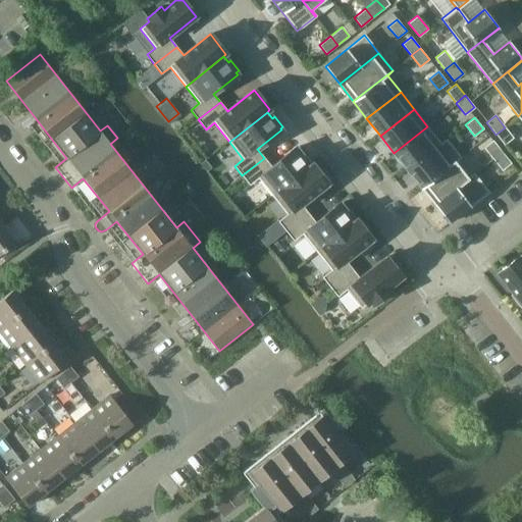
[(427,126),(394,153),(408,170),(447,139),(440,143),(427,126)]
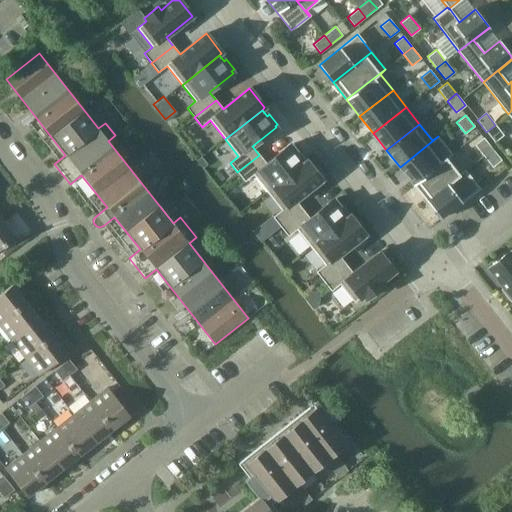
[(495,125),(486,132),(495,143),(504,136),(495,125)]
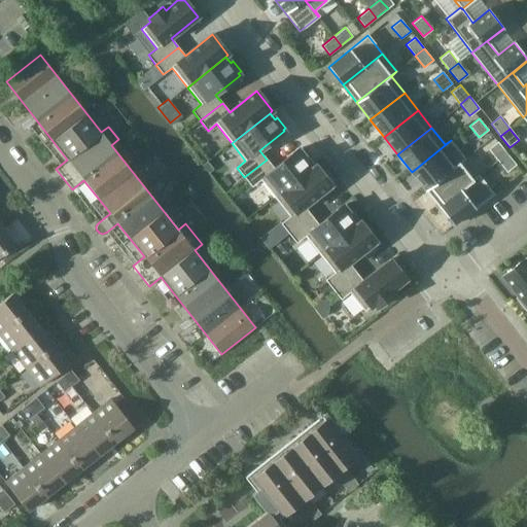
[(465,157),(451,140),(412,172),(425,189),(465,157)]
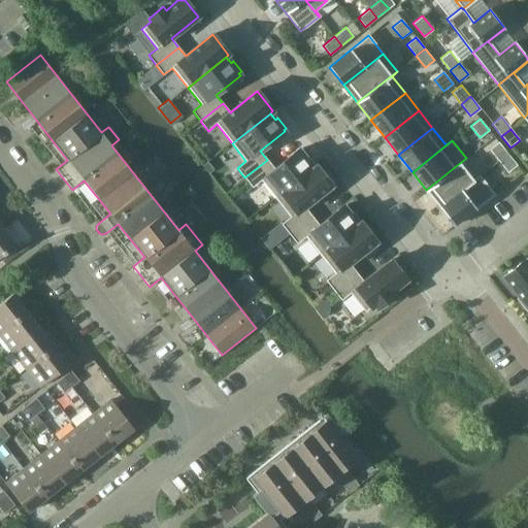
[(507,154),(499,142),(490,150),(498,161),(507,154)]
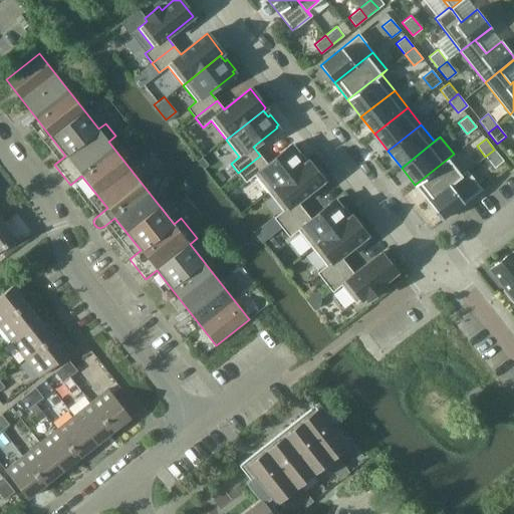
[(268,193),(305,163),(300,157),(302,156),(295,146),(292,148),(291,146),(267,165),(260,156),(238,173),(246,183),(254,176),(268,193)]
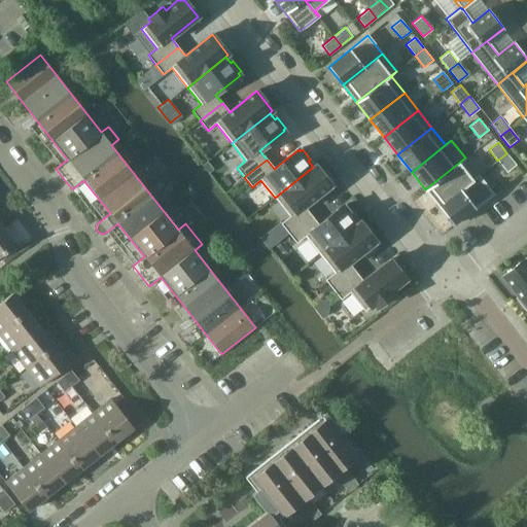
[(516,165),(506,153),(497,161),(506,172),(516,165)]
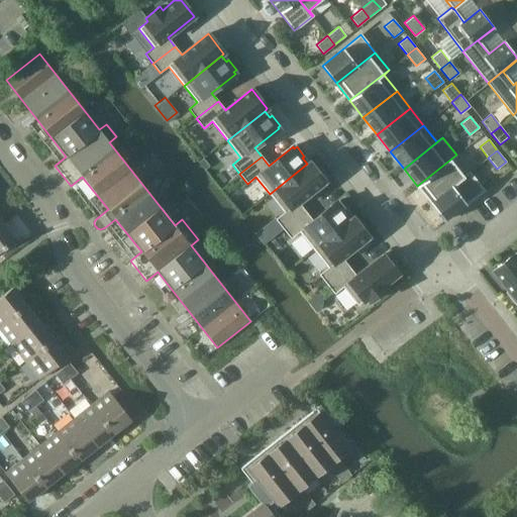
[(456,154),(417,186),(430,203),(470,172),(469,172),(463,176),(451,161),(456,156),(456,154)]
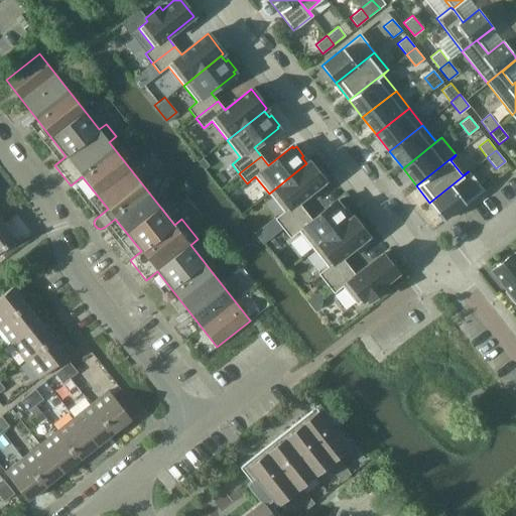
[(283,229),(304,212),(297,203),(325,181),(309,162),(306,164),(306,163),(269,194),(284,213),(275,219),(283,229)]
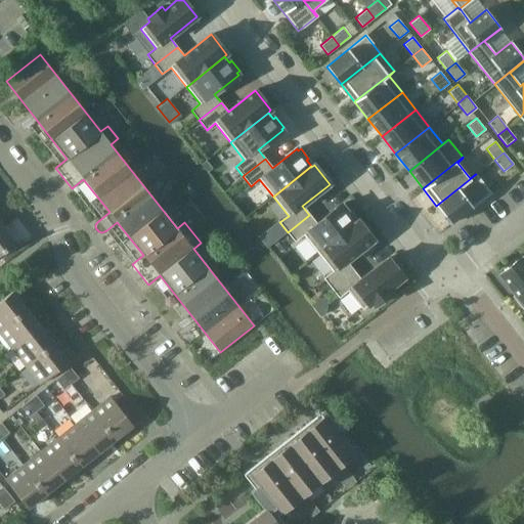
[(475,206),(490,192),(476,174),(436,206),(450,224),(475,206)]
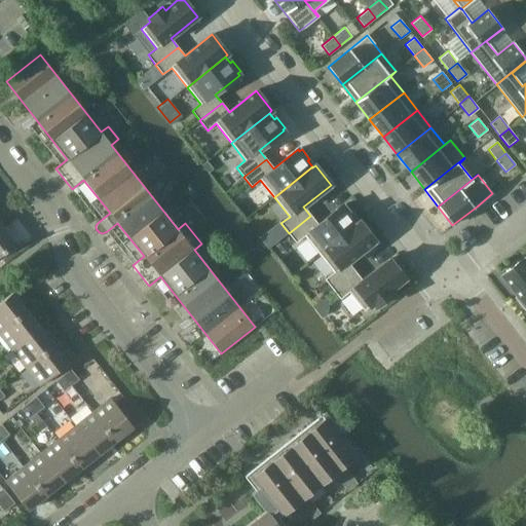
[(318,253),(357,223),(351,217),(353,215),(346,205),(343,207),(342,205),(317,224),(310,216),(289,233),(296,242),(304,236),(318,253)]
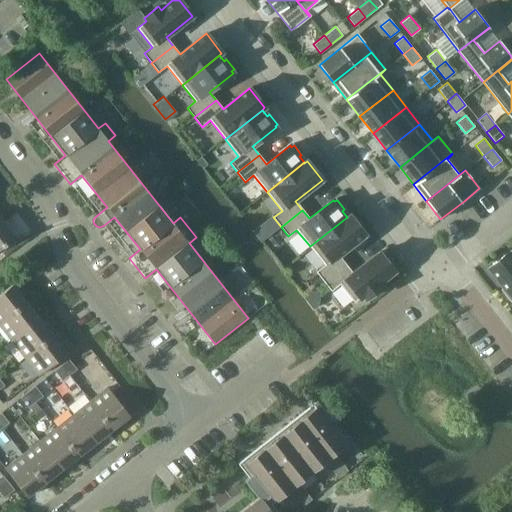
[(347,217),(310,246),(325,265),(316,272),(324,281),(345,264),(339,256),(365,235),(350,215),(347,218),(347,217)]
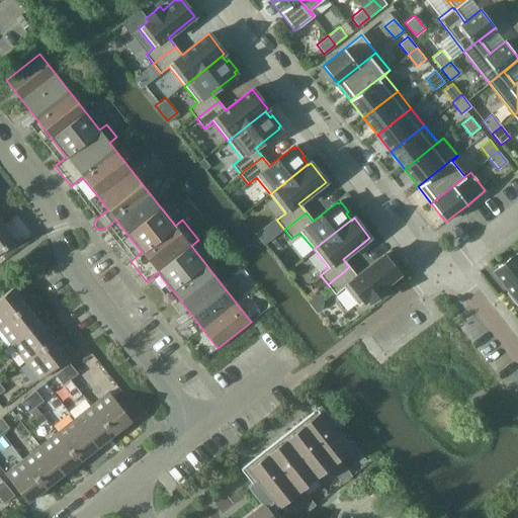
[(0,252),(15,241),(1,223),(0,224),(0,252)]
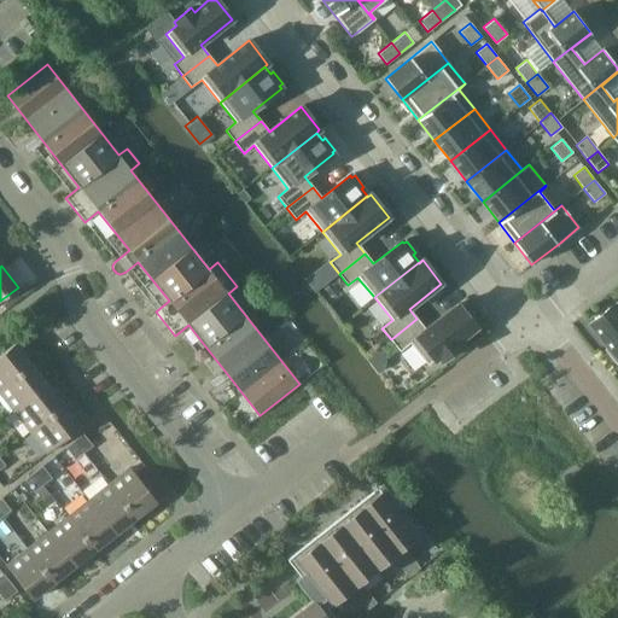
[(410,343),(427,366),(438,357),(442,361),(459,347),(456,343),(476,327),(458,304),(425,330),(417,319),(391,339),(400,351),(410,343)]
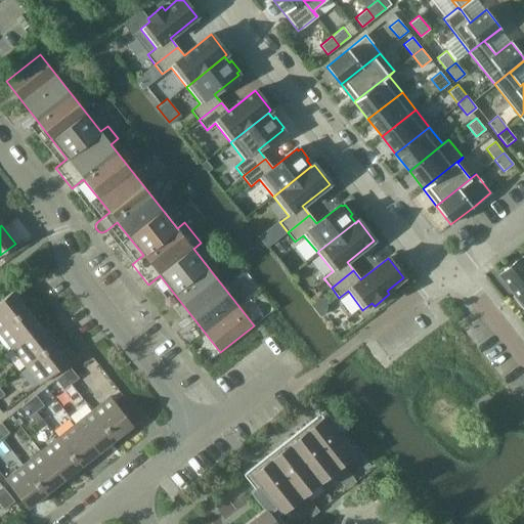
[(523,263),(522,261),(519,259),(499,274),(516,295),(513,298),(522,308),(523,306),(523,263)]
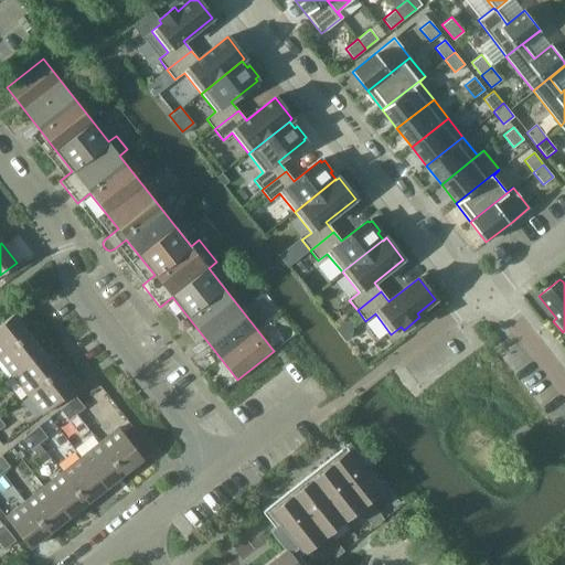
[(0,355),(29,333),(13,313),(0,324),(0,355)]
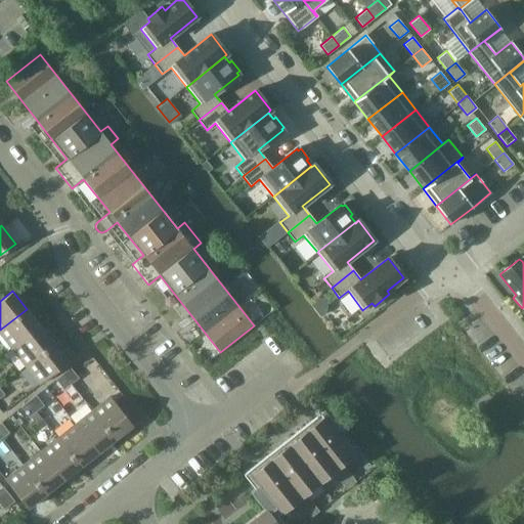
[(41,326),(27,309),(0,330),(0,336),(11,350),(41,326)]
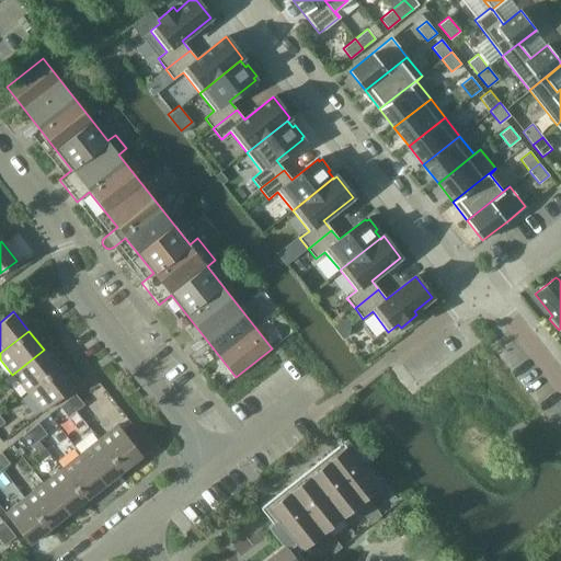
[(58,368),(44,350),(12,375),(26,393),(58,368)]
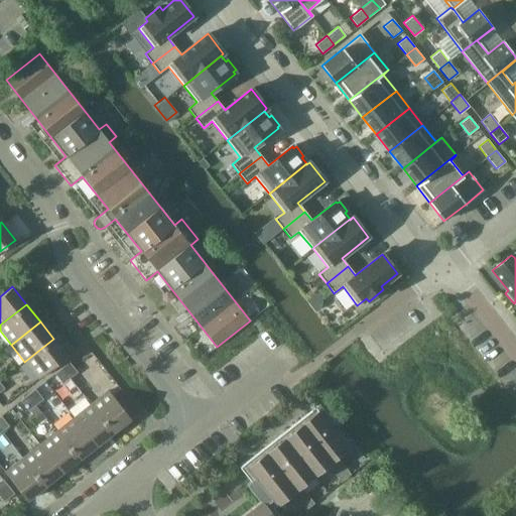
[(38,380),(68,357),(53,339),(24,362),(38,380)]
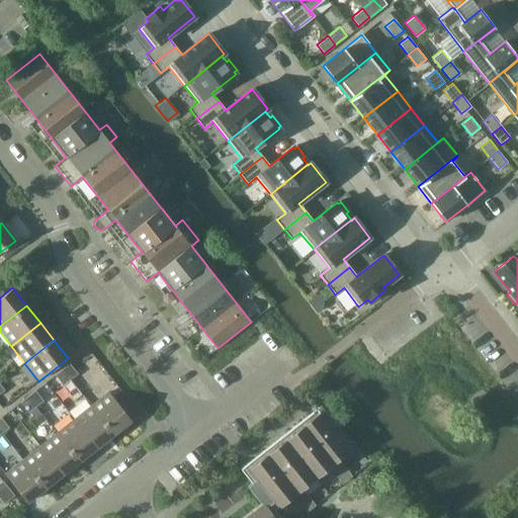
[(70,363),(63,369),(71,379),(78,374),(70,363)]
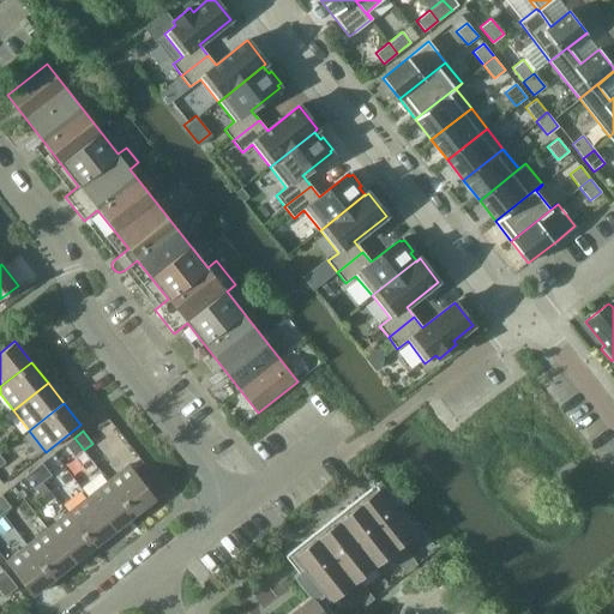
[(84,450),(74,438),(65,445),(74,457),(84,450)]
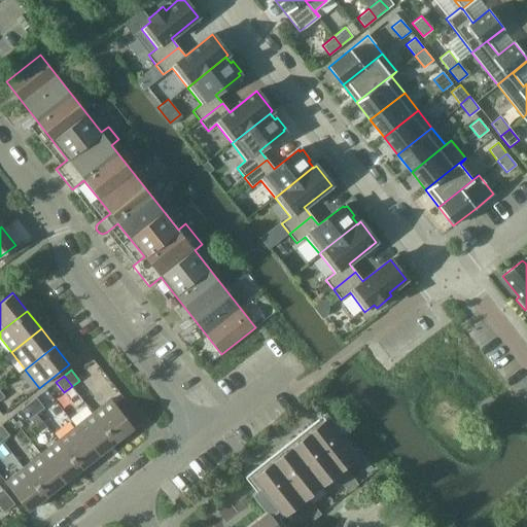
[(36,397),(29,403),(37,414),(44,408),(36,397)]
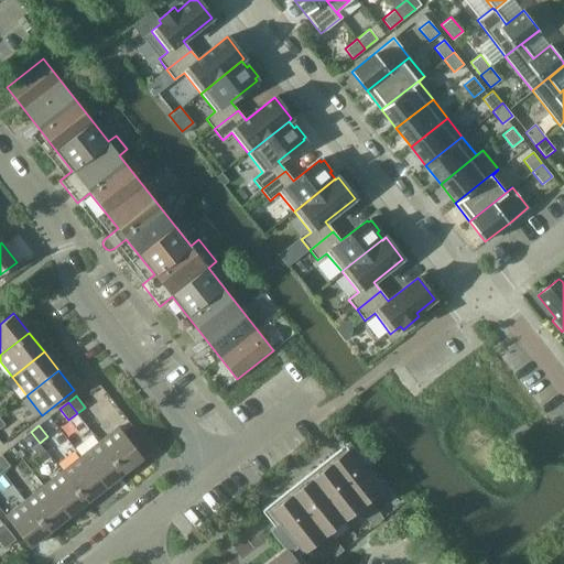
[(98,441),(123,474),(143,458),(118,425),(98,441)]
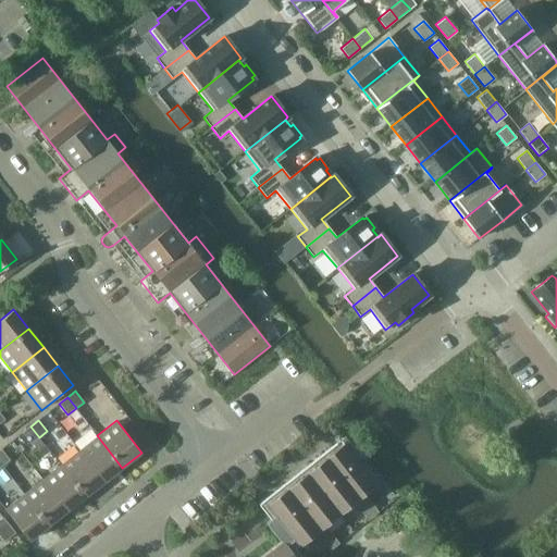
[(39,437),(31,426),(22,432),(31,444),(39,437)]
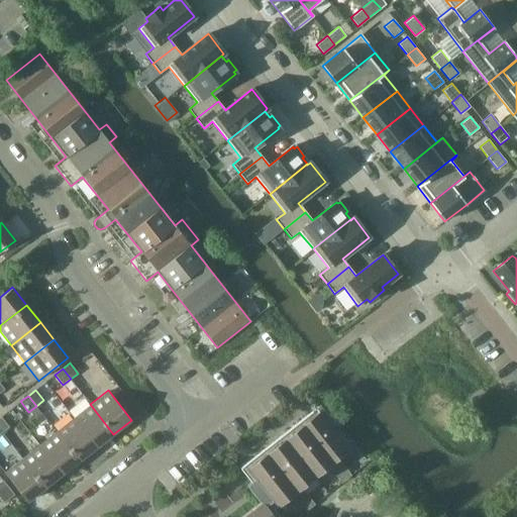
[(73,418),(96,447),(113,434),(90,404),(73,418)]
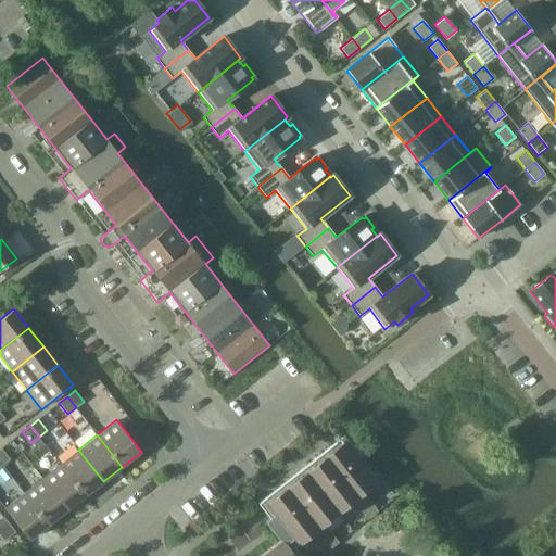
[(274,514),(269,517),(264,521),(266,523),(267,522),(274,531),(273,532),(279,540),(258,555),(301,555),(294,547),(314,533),(328,552),(339,543),(324,525),(353,502),(367,520),(378,512),(364,493),(379,481),(343,437),(262,500),(274,514)]
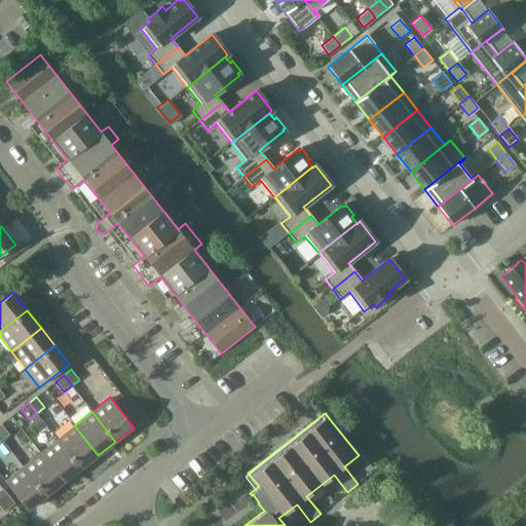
[(1,424),(0,424),(0,438),(2,441),(9,435),(1,424)]
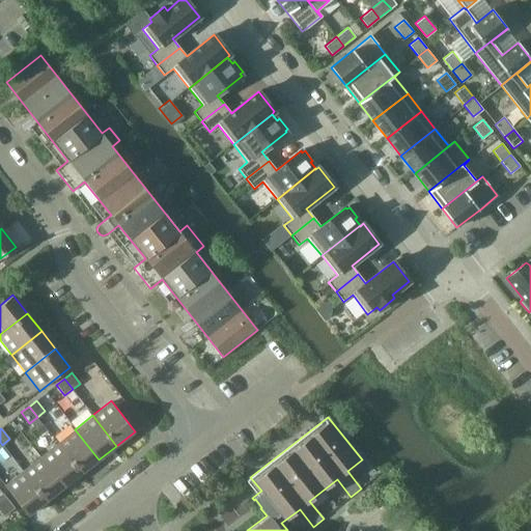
[(57,443),(81,473),(99,459),(75,429),(57,443)]
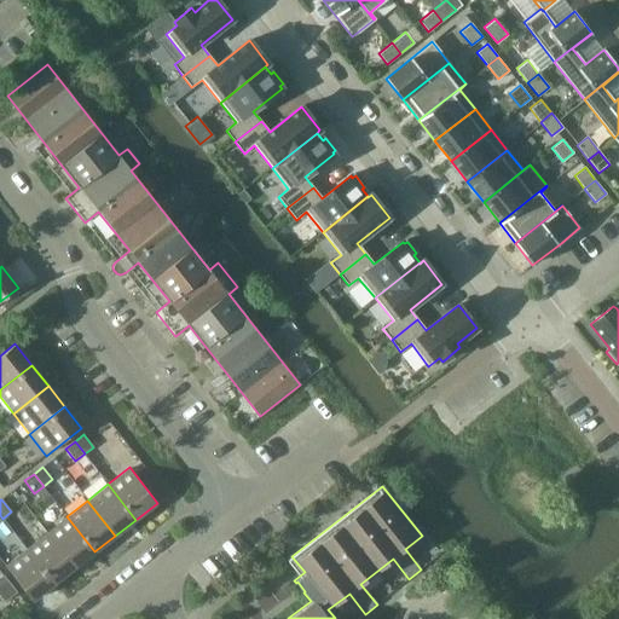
[(47,532),(74,568),(94,551),(67,516),(47,532)]
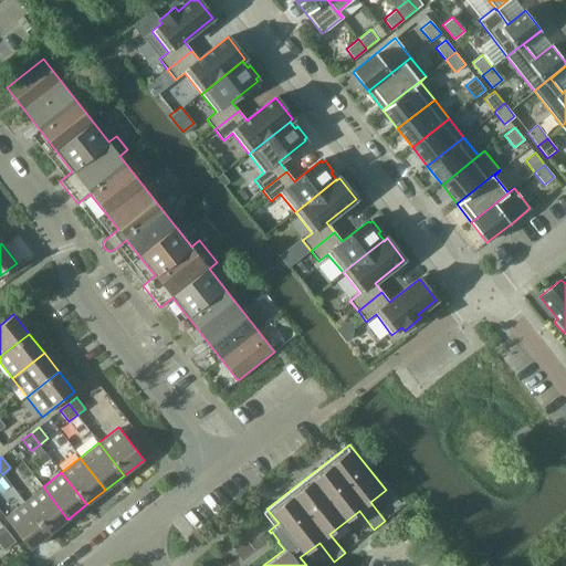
[(24,502),(49,534),(67,520),(43,486),(24,502)]
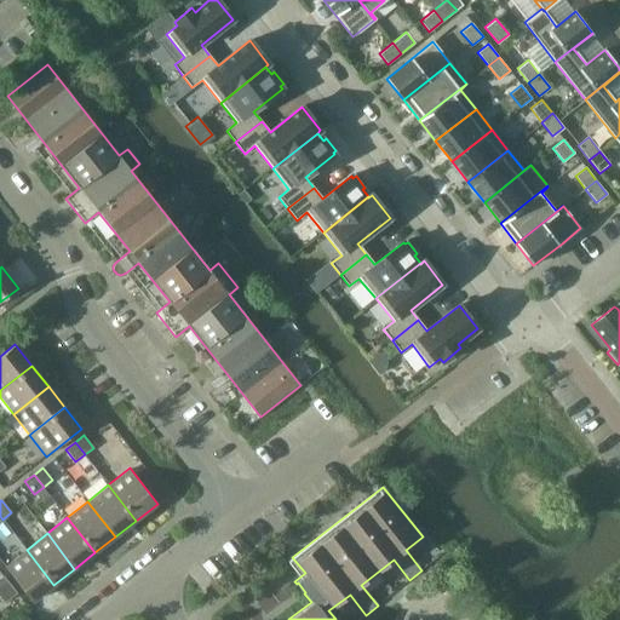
[(5,567),(33,602),(53,585),(27,550),(5,567)]
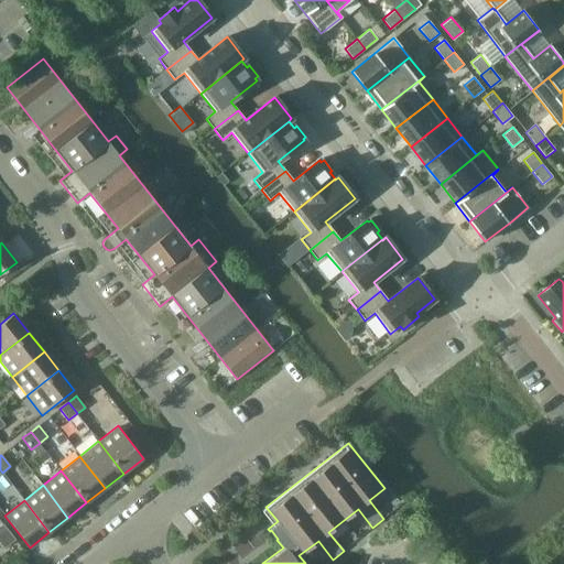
[(0,525),(0,539),(9,532),(3,524),(0,525)]
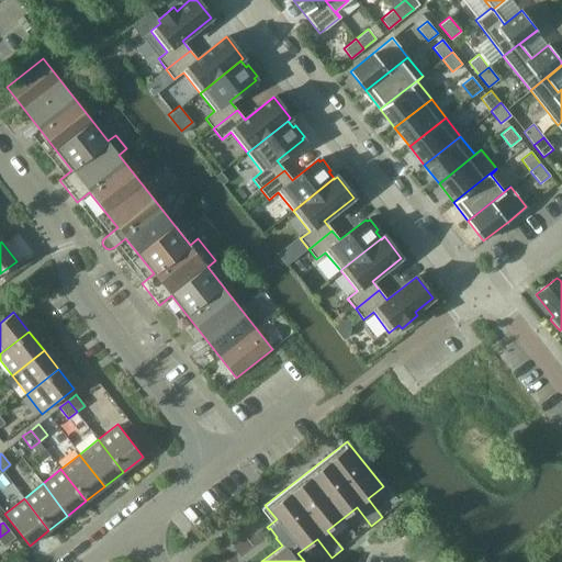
[(9,530),(0,537),(0,541),(4,547),(15,538),(9,530)]
